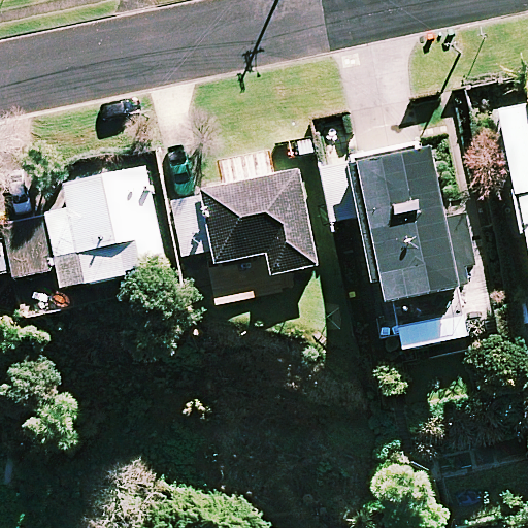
[(527,108),(498,116),(527,257),(527,108)]
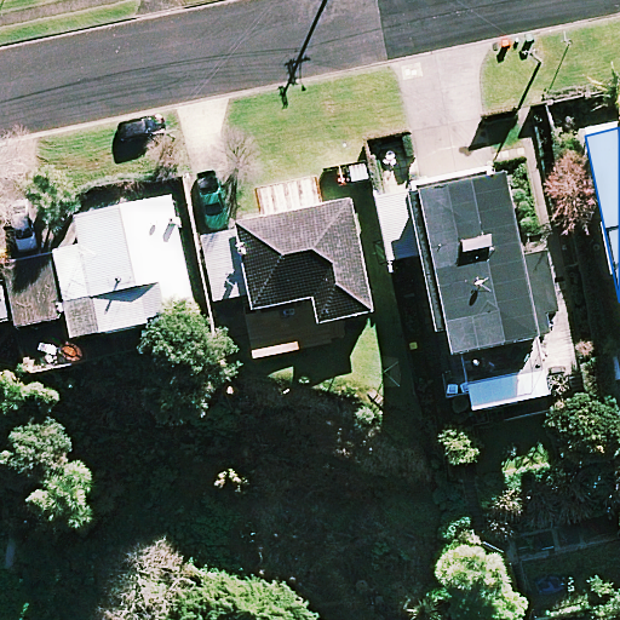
[(551,395),(505,176),(379,201),(392,263),(432,254),(465,412),(551,395)]
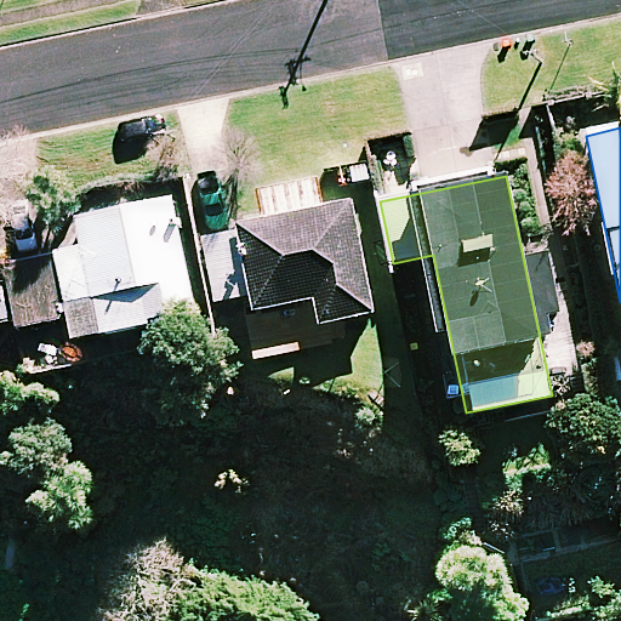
[(322,211),(315,181),(261,192),(267,223),(203,237),(217,303),(254,295),(257,312),(313,300),(319,326),(374,315),(349,205),(322,211)]
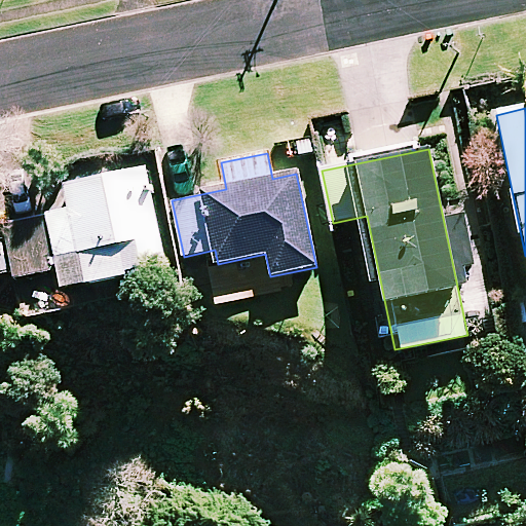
[(165,266),(145,170),(65,186),(70,213),(45,218),(60,288),(165,266)]
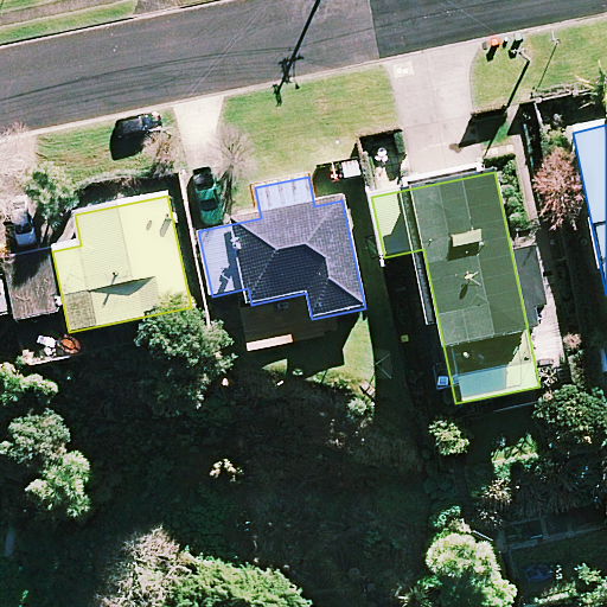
[(6,274),(0,274),(0,317),(16,314),(6,274)]
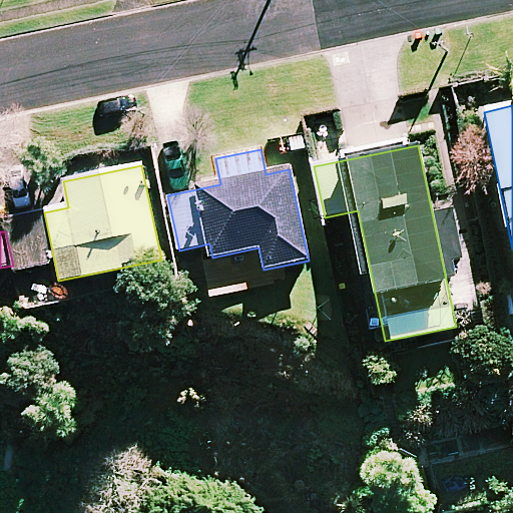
All buildings are outlined.
